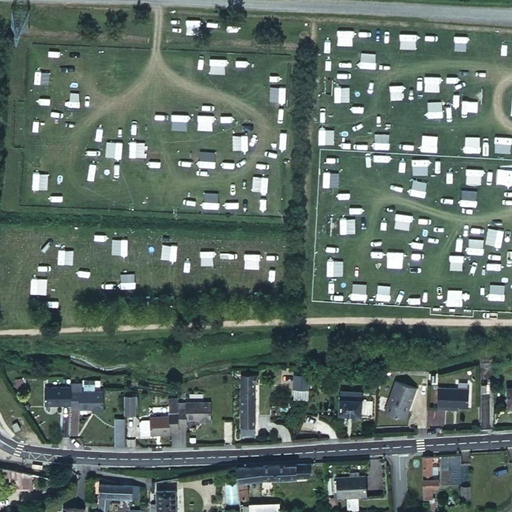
[(240,376),(240,428),(253,428),(254,383),(257,383),(257,374),(240,376)]
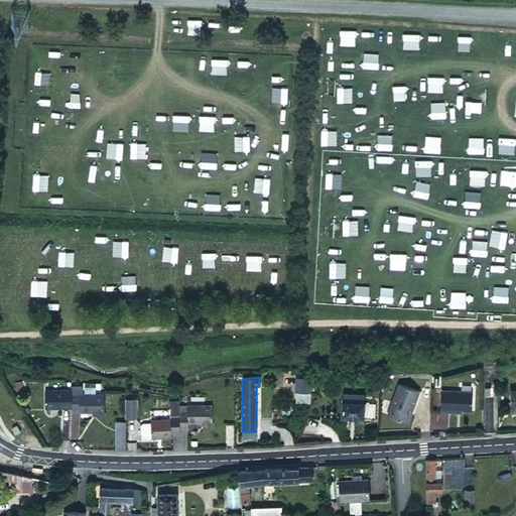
[(22,380),(15,381),(15,390),(23,389),(22,380)]
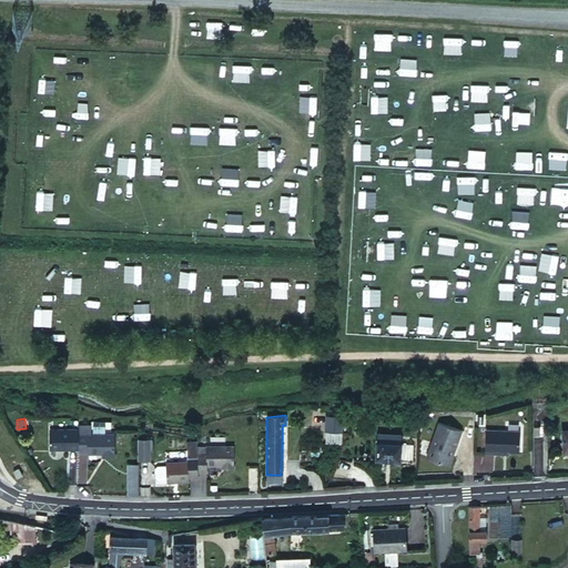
[(91,424),(91,433),(110,433),(110,421),(91,421),(91,424)]
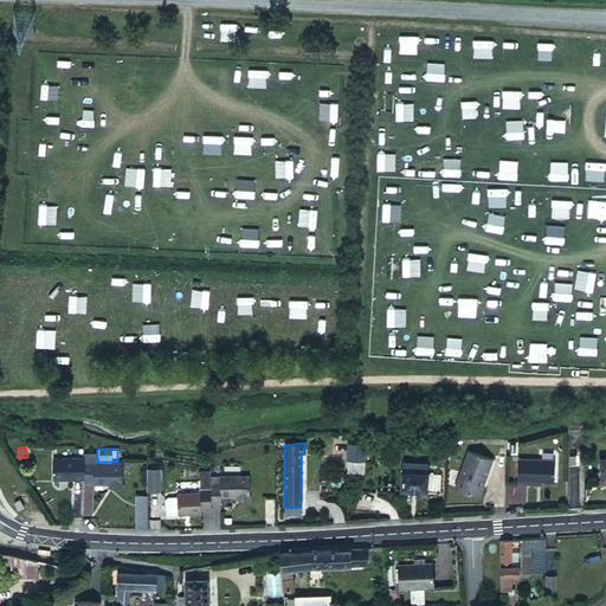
[(56,456),(52,456),(52,478),(83,478),(83,462),(83,456),(73,456),(73,450),(56,450),(56,456)]
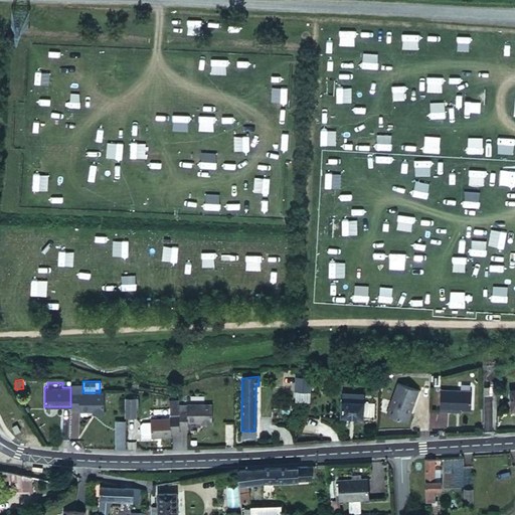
[(417,390),(397,383),(385,416),(406,423),(409,413),(411,408),(417,390)]
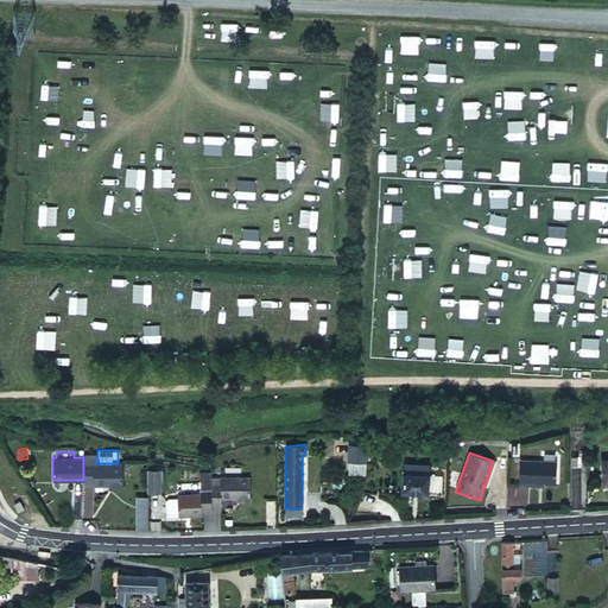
[(358,461),(347,460),(346,474),(356,475),(356,473),(358,461)]
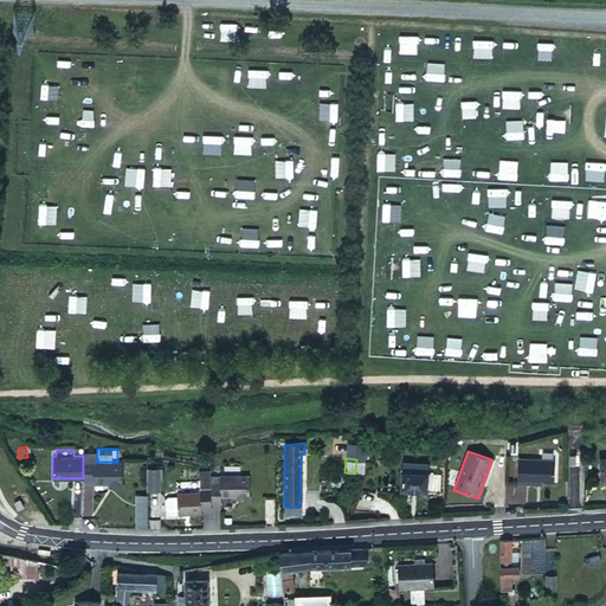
[(553,483),(553,461),(517,459),(516,483),(527,484),(527,482),(541,483),(553,483)]
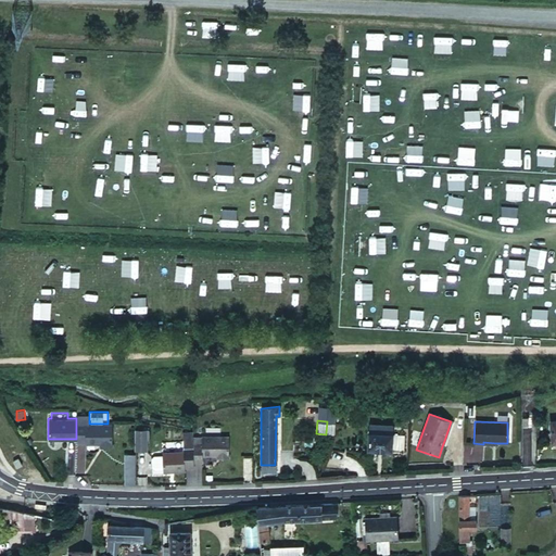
[(89,424),(76,424),(76,439),(76,442),(85,442),(85,443),(99,443),(103,443),(103,445),(112,445),(112,424),(108,424),(89,424)]
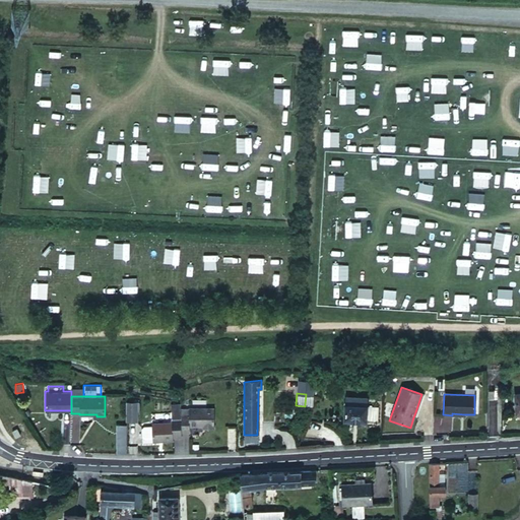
[(343,397),(343,406),(365,406),(366,397),(343,397)]
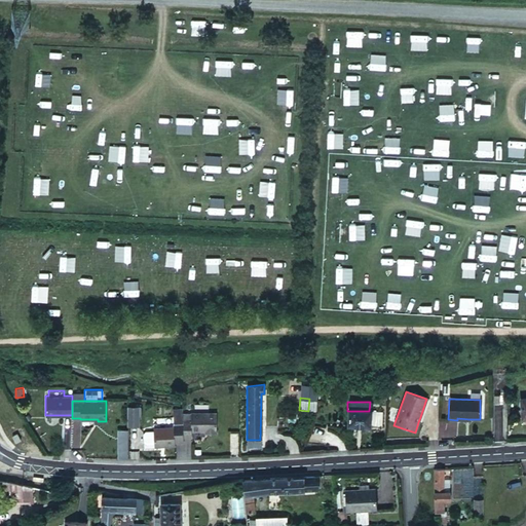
[(138,423),(137,404),(126,404),(127,423),(138,423)]
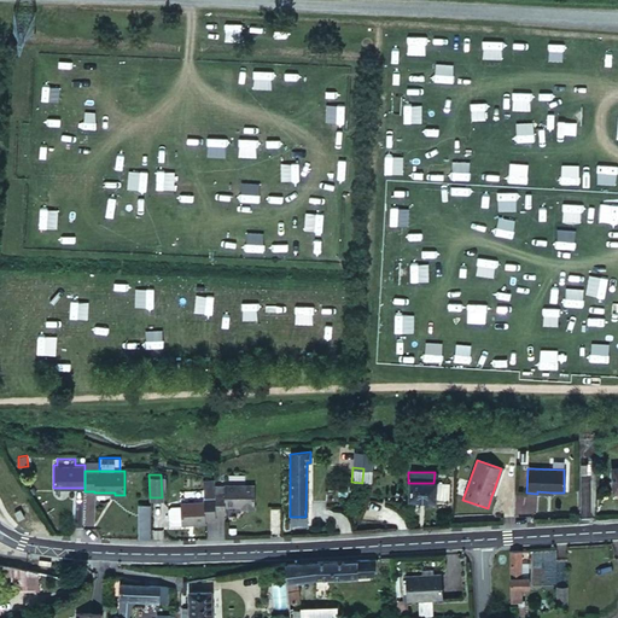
[(214,484),(214,481),(203,482),(203,497),(214,497),(214,490),(214,484)]
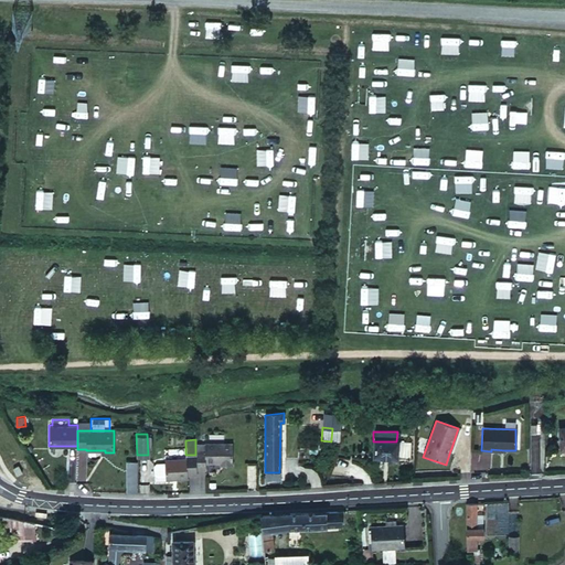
[(409,441),(396,441),(373,441),(373,457),(408,458),(409,441)]
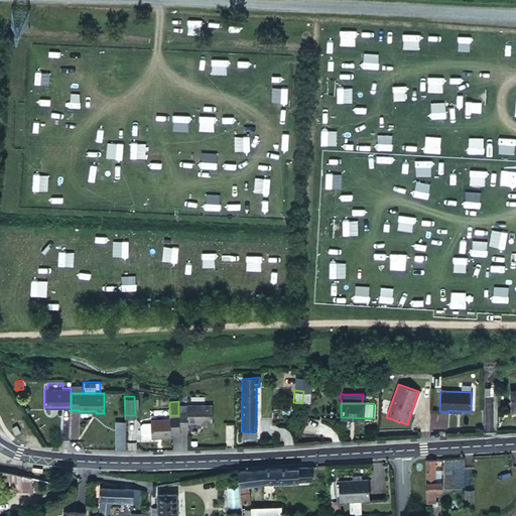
[(178,409),(178,415),(178,428),(185,428),(185,422),(199,422),(203,422),(203,425),(210,425),(210,405),(186,404),(186,409),(178,409)]
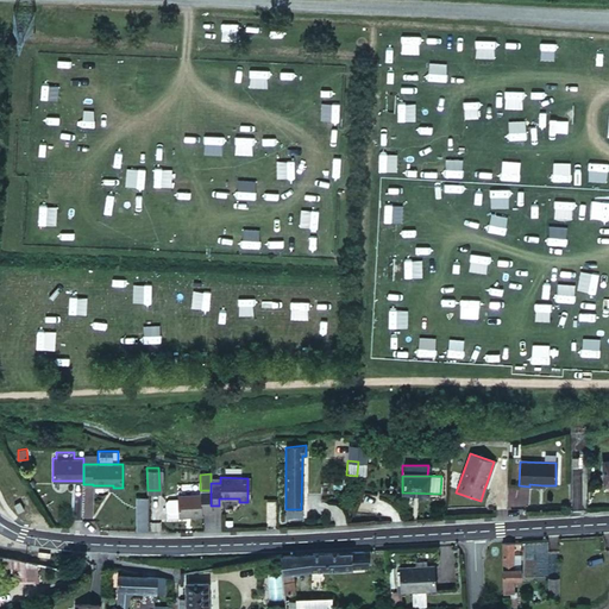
[(75,496),(86,496),(85,518),(93,518),(94,485),(76,484),(75,496)]
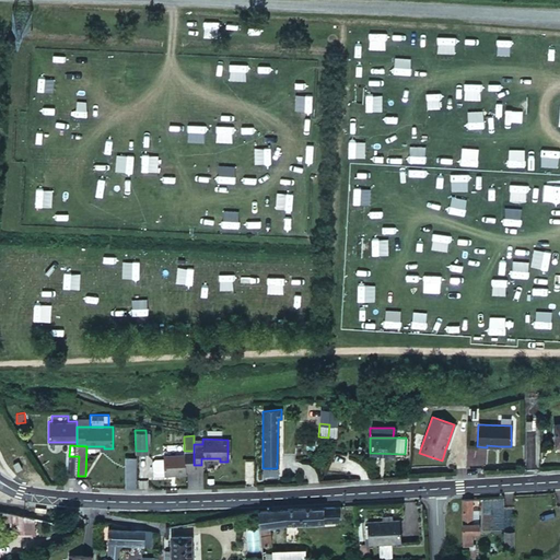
[(194,451),(184,451),(183,455),(162,455),(162,457),(153,457),(151,459),(151,468),(153,471),(162,470),(162,474),(184,474),(184,470),(194,470),(194,465),(194,451)]
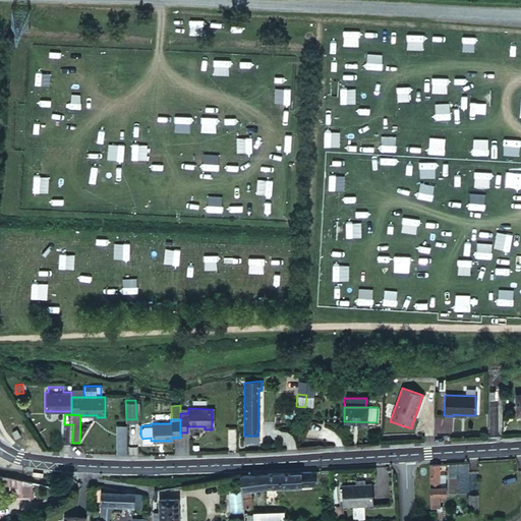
[(126,454),(126,423),(117,422),(117,454),(122,454),(126,454)]
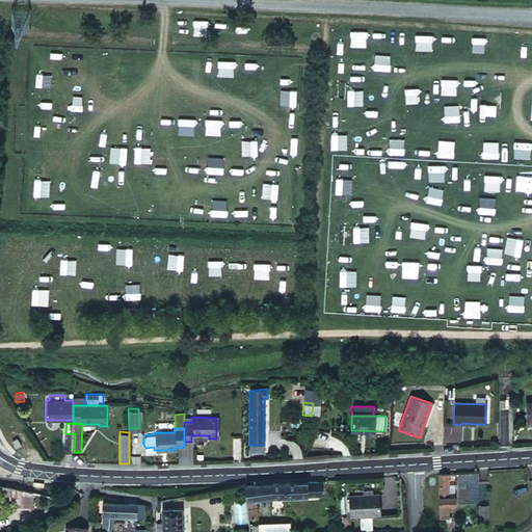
[(16,439),(11,442),(16,450),(21,447),(16,439)]
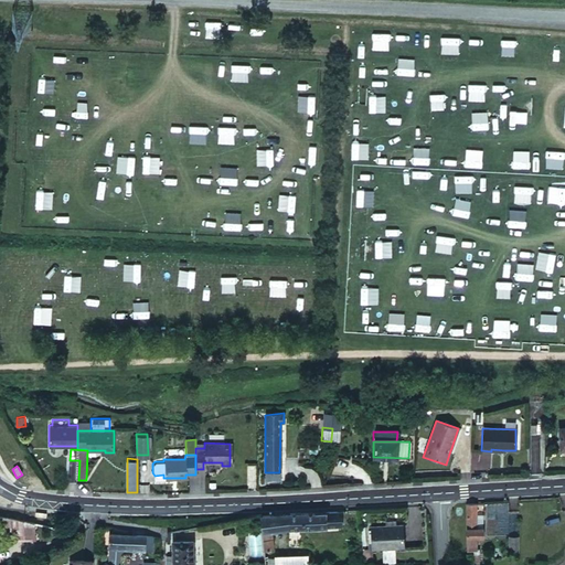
[(279,481),(279,472),(265,472),(265,480),(279,481)]
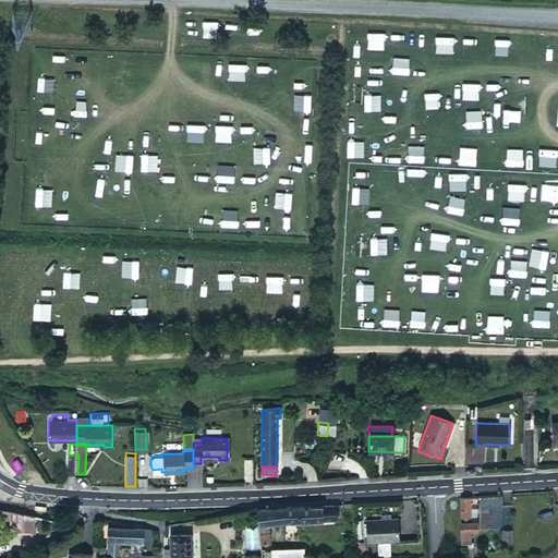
[(469,495),(460,496),(460,519),(460,529),(465,530),(469,530),(469,520),(469,506),(469,495)]
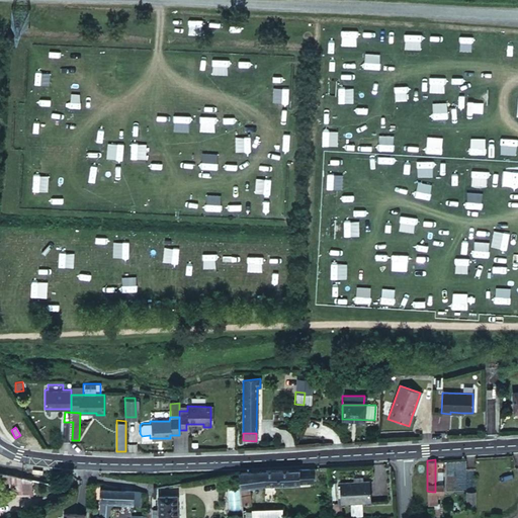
[(289,469),(290,483),(309,482),(309,468),(299,469),(298,467),(289,468),(289,469)]
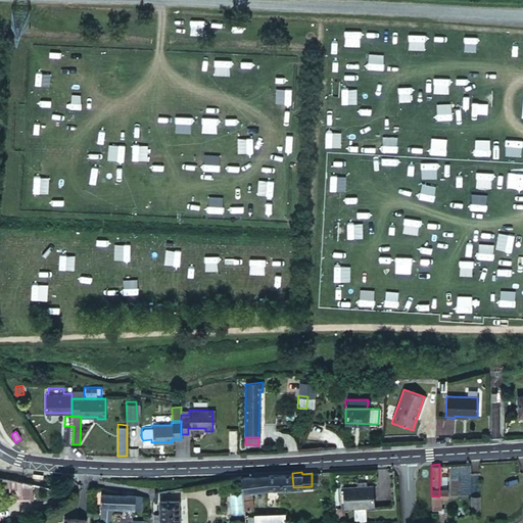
[(268,476),(240,477),(242,492),(252,491),(258,490),(269,489),(282,488),(293,487),(292,474),(268,474),(268,476)]
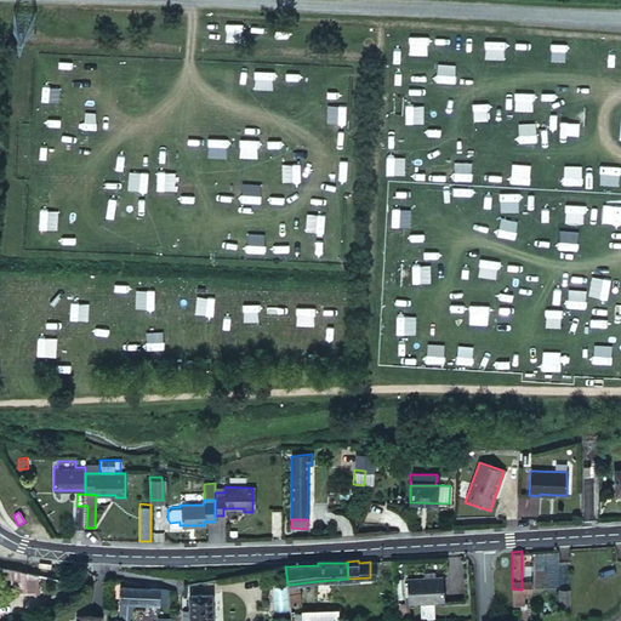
[(38,592),(38,569),(4,570),(4,592),(38,592)]
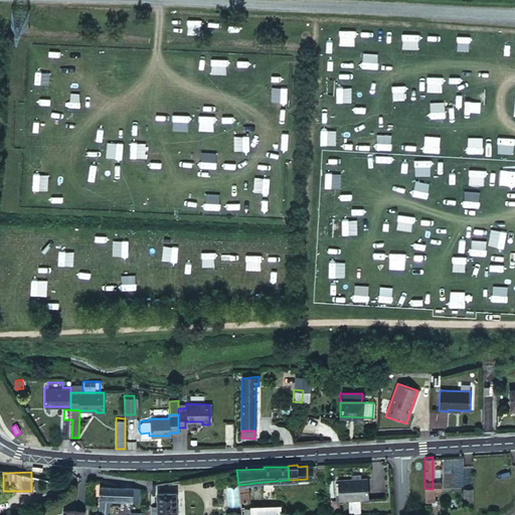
[(370,478),(340,480),(341,501),(371,499),(370,478)]
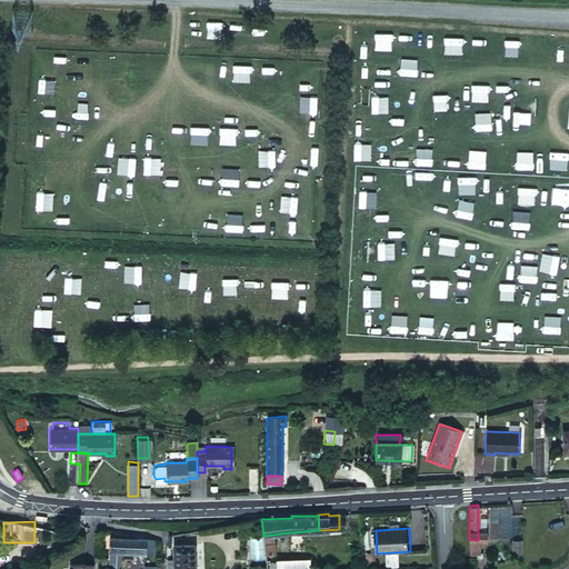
[(275,535),(263,536),(266,553),(277,552),(275,535)]
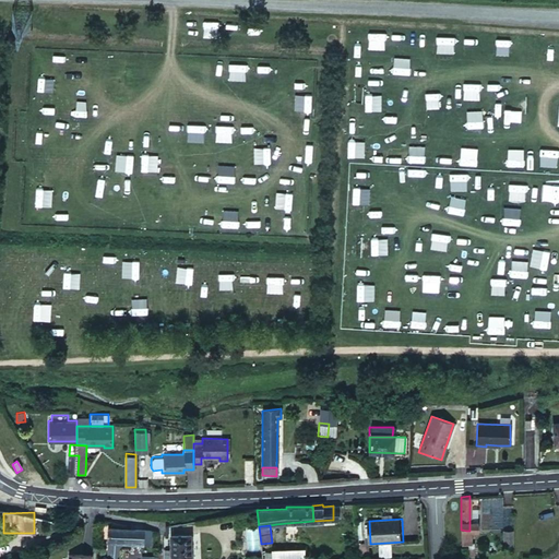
[(142,533),(108,530),(108,544),(114,545),(142,547),(142,533)]
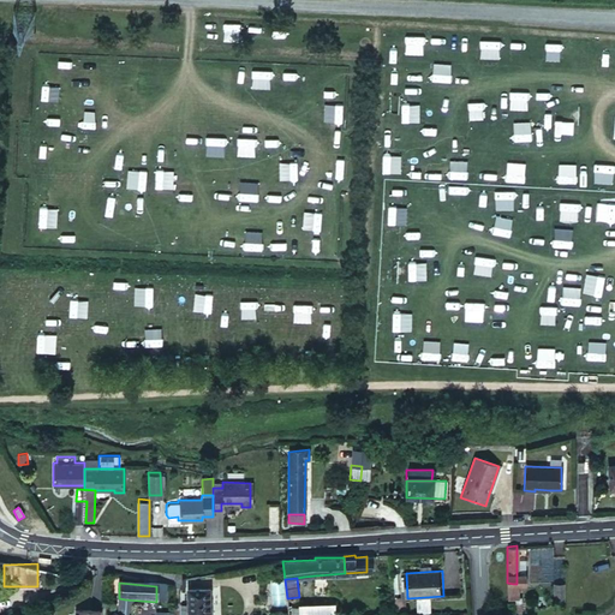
[(563,598),(563,585),(553,585),(554,598),(563,598)]
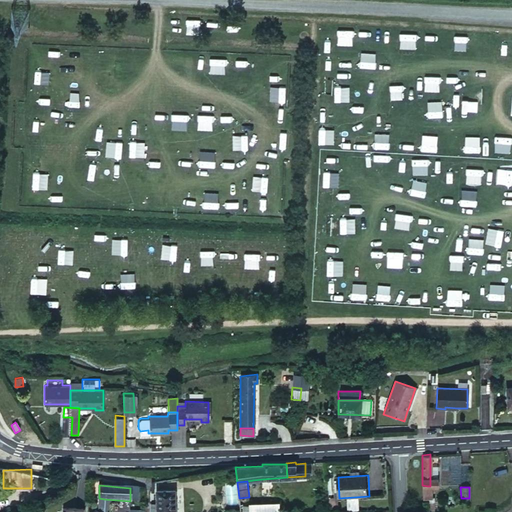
[(156,491),(157,511),(175,511),(175,490),(156,491)]
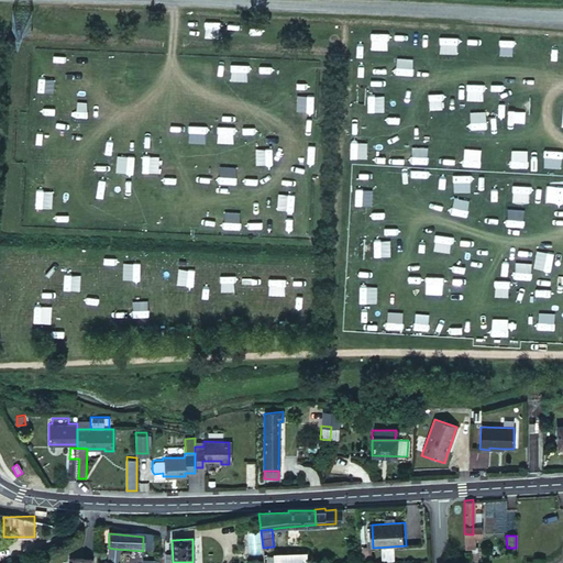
[(113,562),(114,549),(109,548),(109,553),(106,553),(106,562),(113,562)]
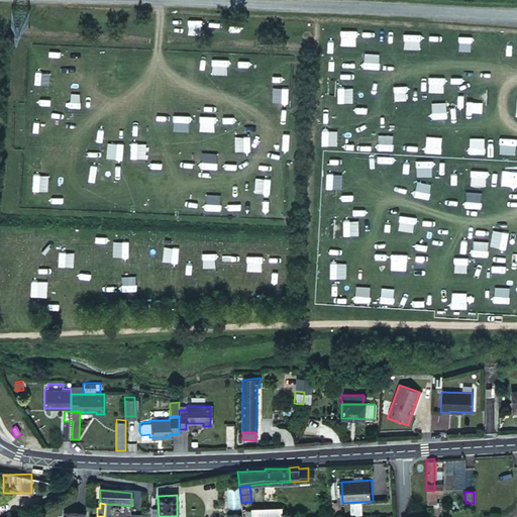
[(84,516),(85,507),(65,506),(64,516),(84,516)]
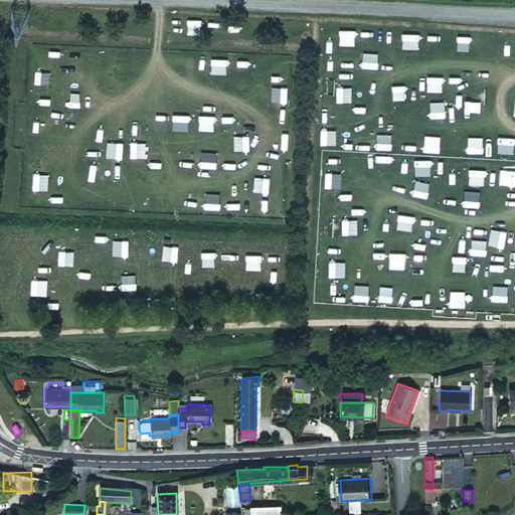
[(252,505),(252,514),(281,514),(282,505),(252,505)]
